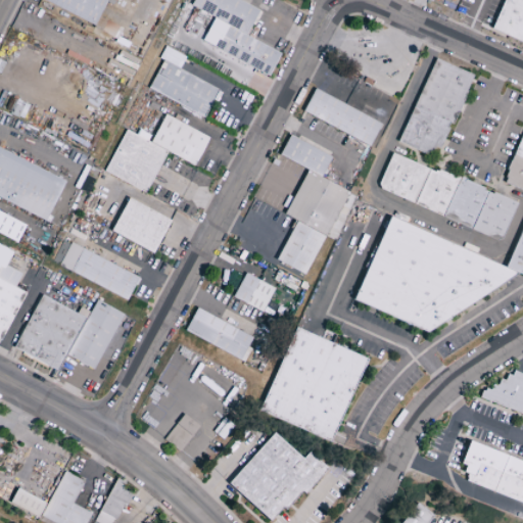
[(40,0),(40,1),(95,26),(106,0),(40,0)]
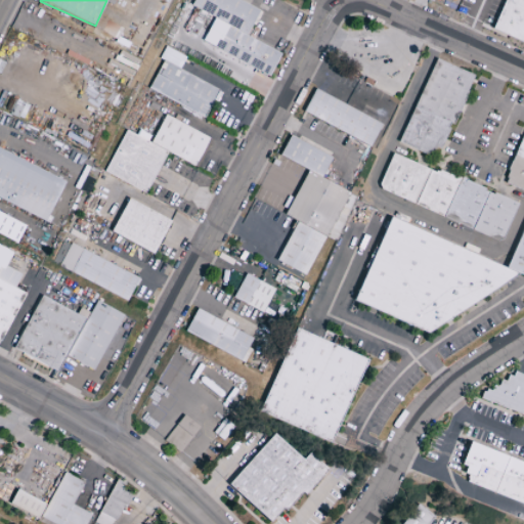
[(246,37),(259,9),(239,0),(193,0),(191,6),(214,17),(202,44),(269,76),(280,53),(246,37)]
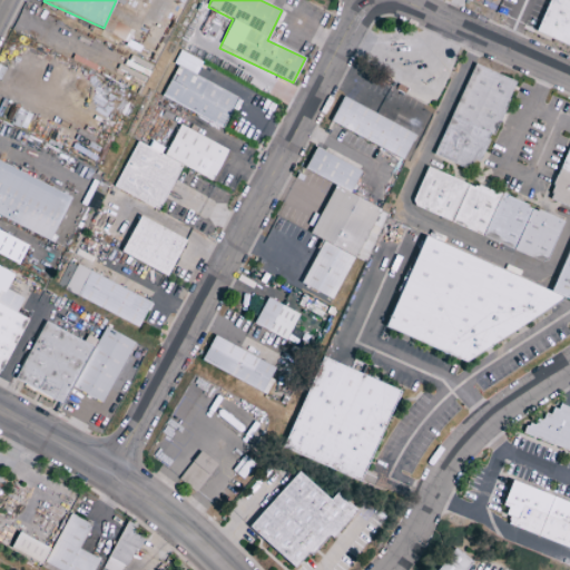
[(569,0),(549,0),(536,35),(569,47),(569,0)]
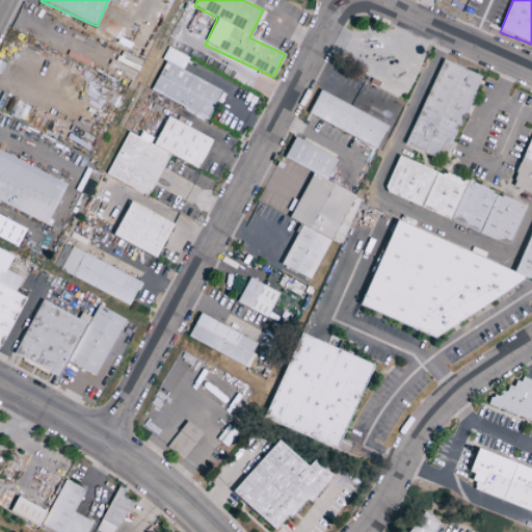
[(96,29),(110,34),(115,24),(101,18),(96,29)]
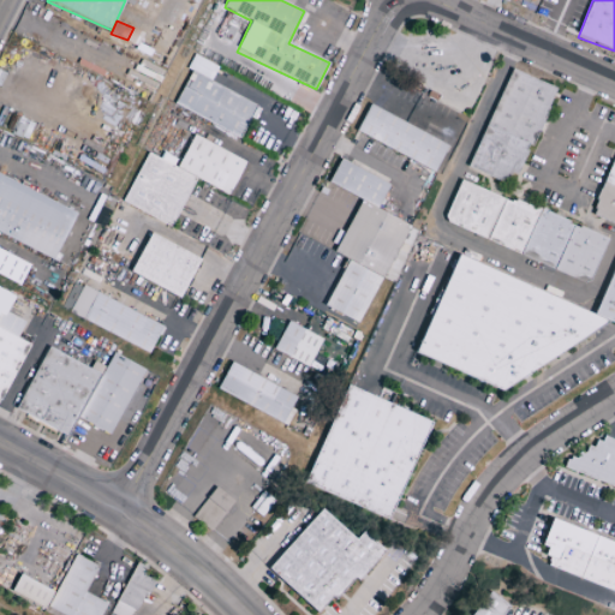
[(210,84),(218,66),(192,55),(186,69),(190,71),(173,108),(240,137),(256,105),(210,84)]
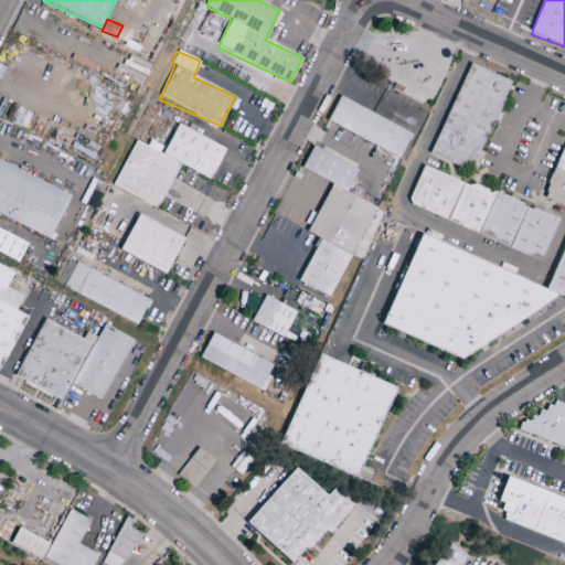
[(510,81),(467,64),(430,155),(465,169),(468,159),(477,162),(510,81)]
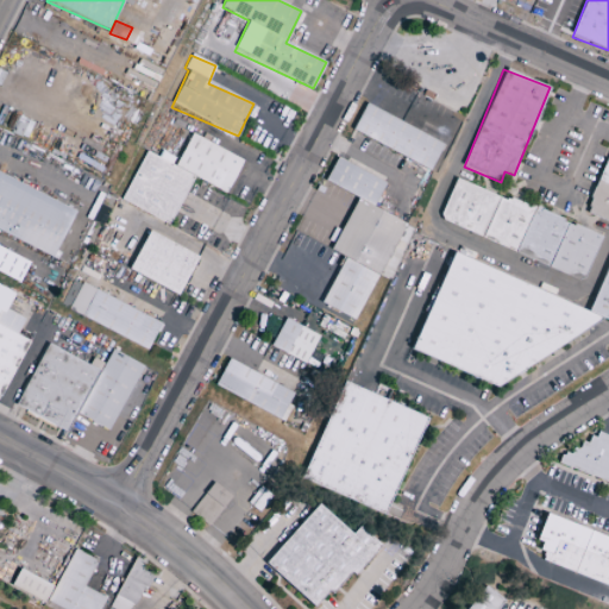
[(351,132),(429,170),(443,143),(364,105),(351,132)]
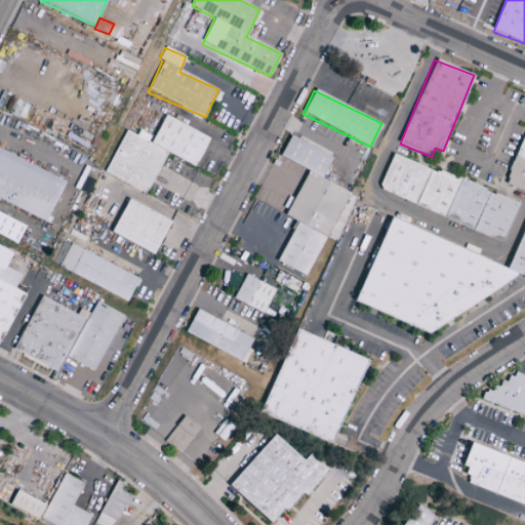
[(209,135),(163,117),(151,146),(197,165),(209,135)]
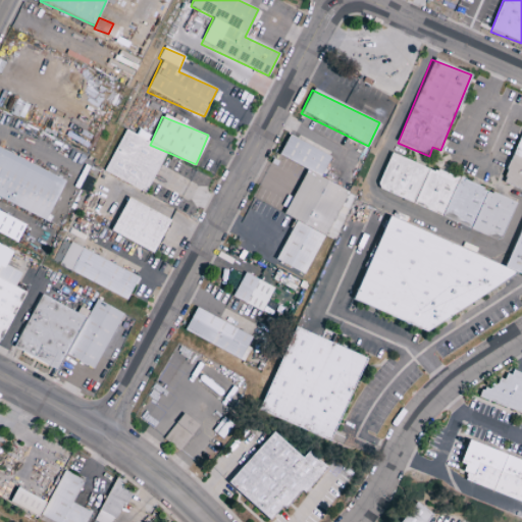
[(521,131),(501,183),(521,191),(521,131)]
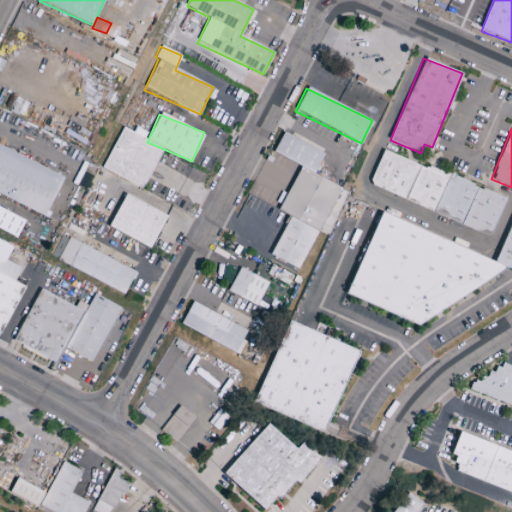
[(102,170),(144,188),(162,147),(120,129),(102,170)]
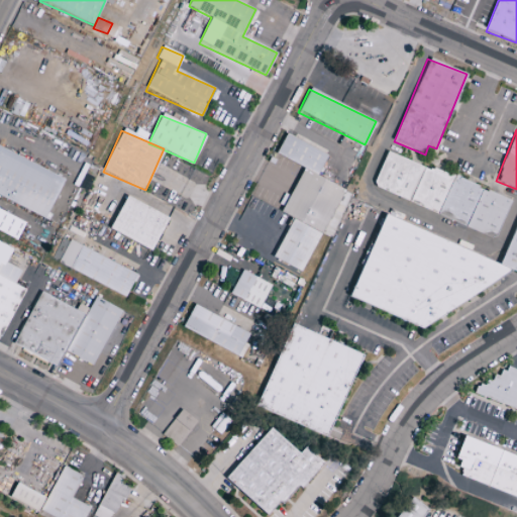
[(303,273),(341,189),(316,177),(326,154),(285,135),(276,154),(303,167),(281,213),(292,218),(273,259),(303,273)]
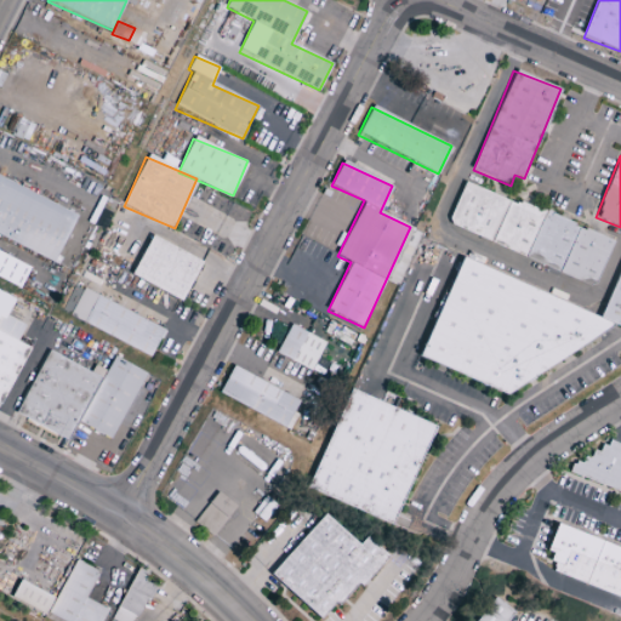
[(77,214),(0,178),(0,237),(55,262),(77,214)]
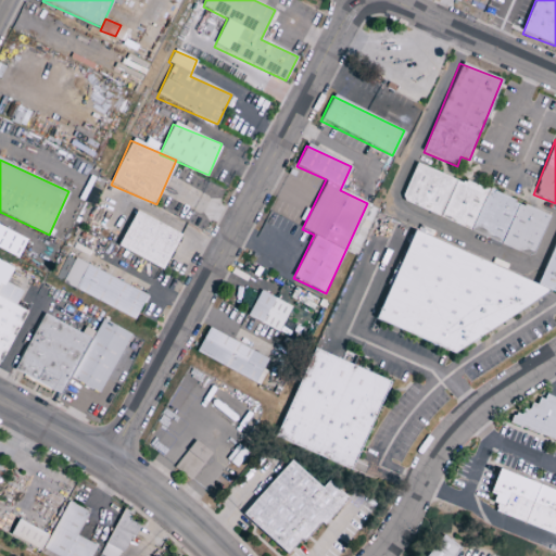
[(533,255),(548,215),(415,163),(400,204),(533,255)]
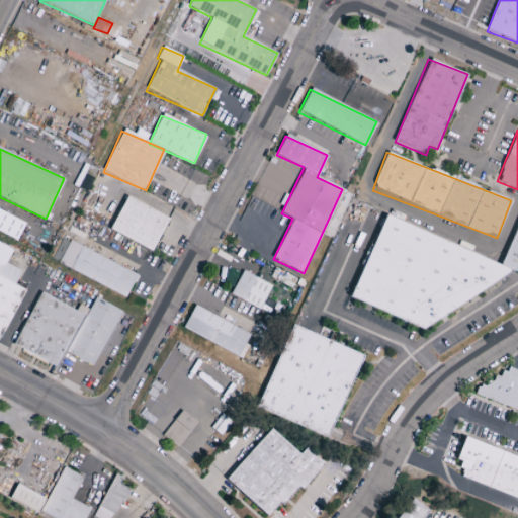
[(169,219),(125,197),(109,231),(152,252),(169,219)]
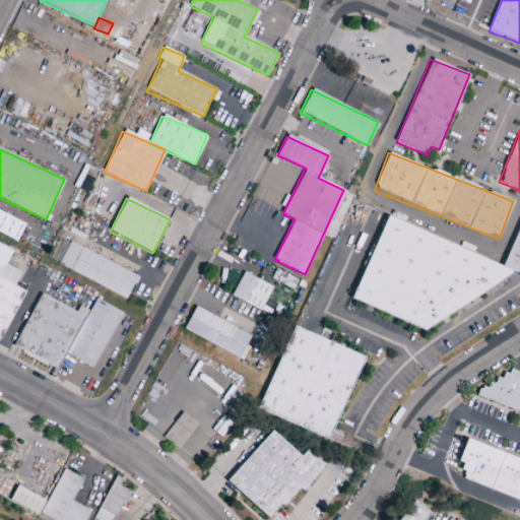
[(383,218),(352,302),(424,328),(517,274),(519,275),(519,221),(505,263),(383,218)]
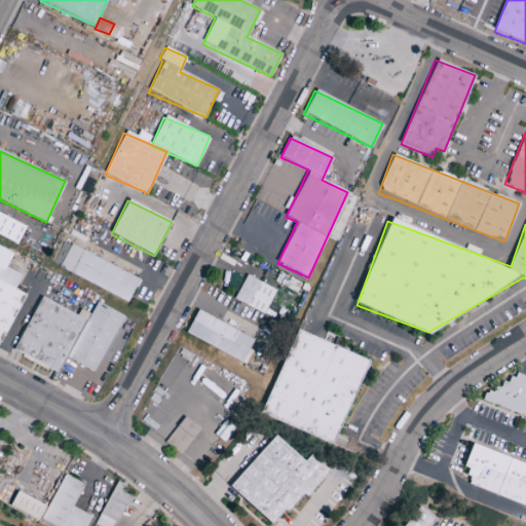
[(128,301),(139,277),(69,247),(58,270),(128,301)]
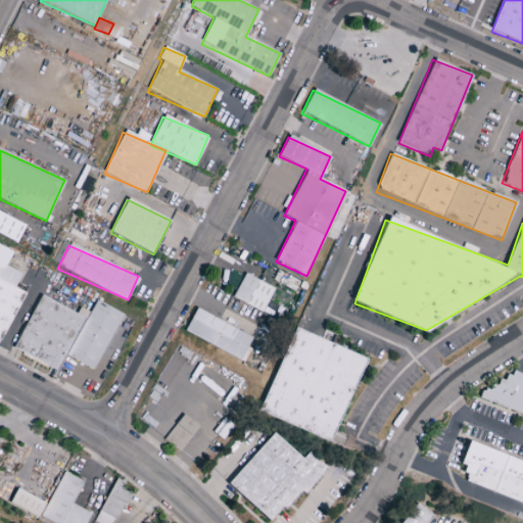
[(232,298),(262,313),(274,288),(244,274),(232,298)]
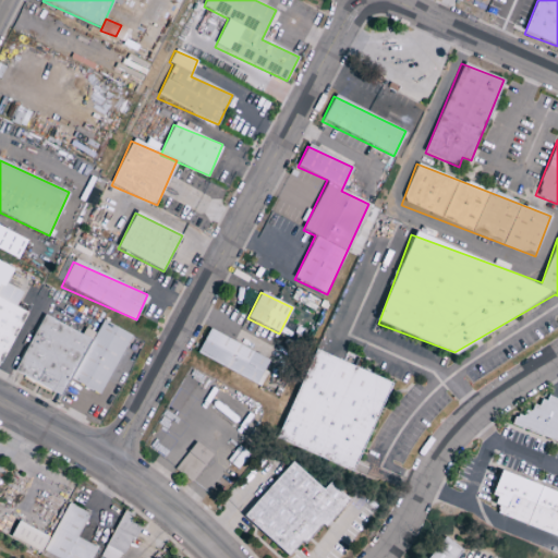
[(14,374),(61,396),(69,380),(101,396),(130,334),(101,322),(96,334),(84,328),(81,334),(41,315),(14,374)]
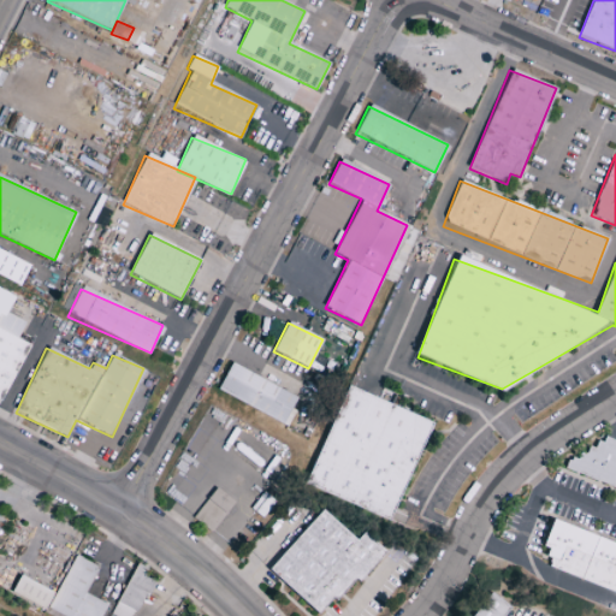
[(217,392),(284,424),(297,397),(229,365),(217,392)]
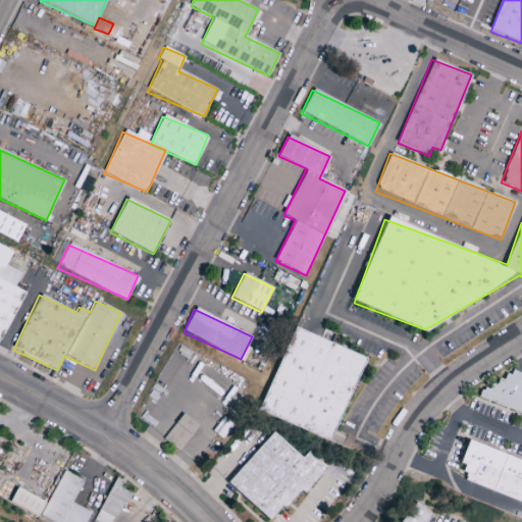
[(259,412),(331,440),(365,357),(293,328),(259,412)]
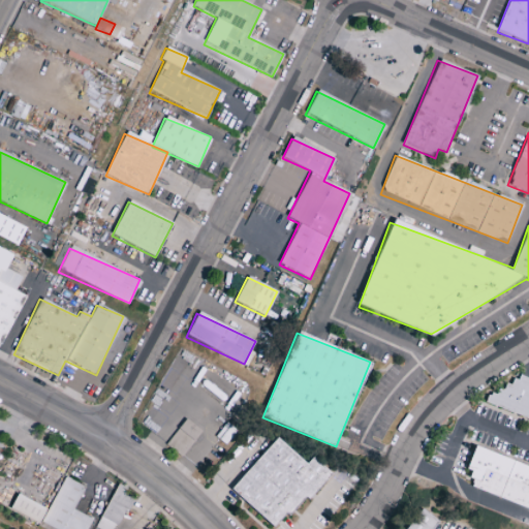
[(528,418),(528,380),(520,377),(518,382),(515,380),(511,386),(506,385),(504,392),(498,390),(496,395),(491,393),(488,402),(528,418)]
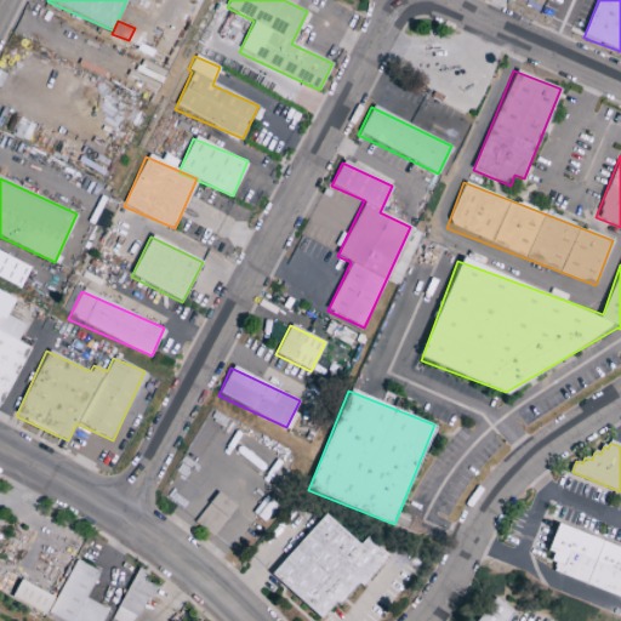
[(212,539),(235,505),(216,493),(193,525),(212,539)]
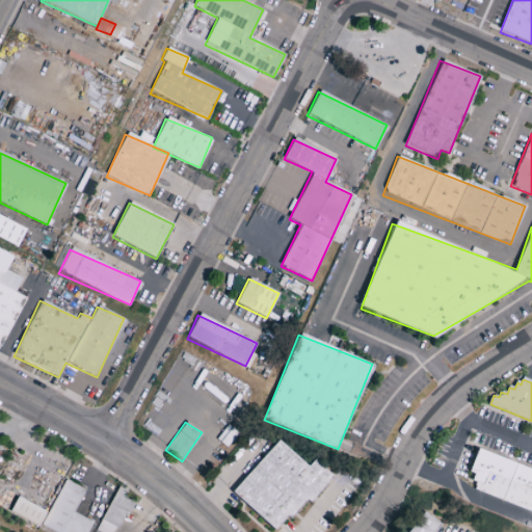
[(274,531),(287,516),(291,521),(330,476),(313,460),(308,468),(277,441),(232,493),(274,531)]
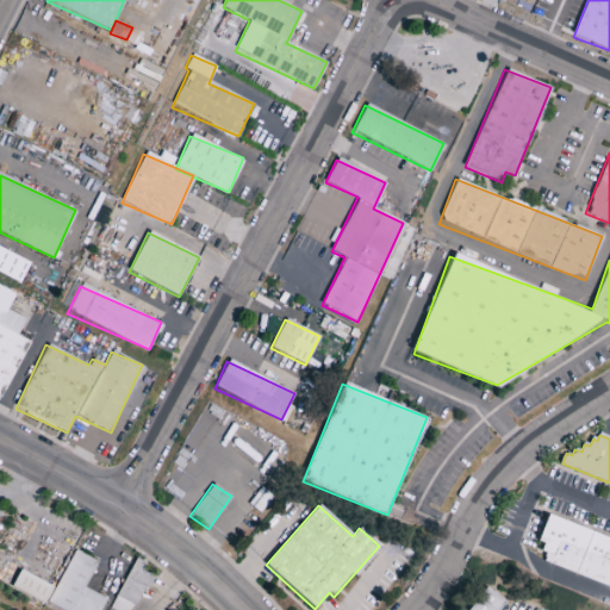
[(548,516),(609,540),(609,589),(543,561),(546,555),(540,553),(543,545),(539,542),(548,516)]
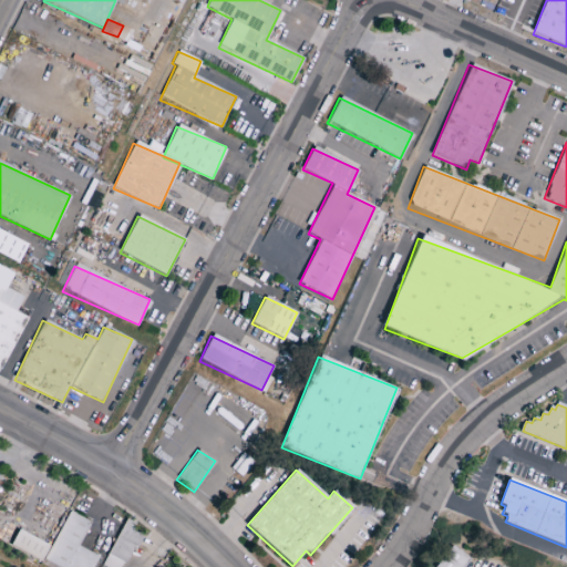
[(92,566),(98,556),(78,547),(90,522),(66,512),(43,564),(50,566),(92,566)]
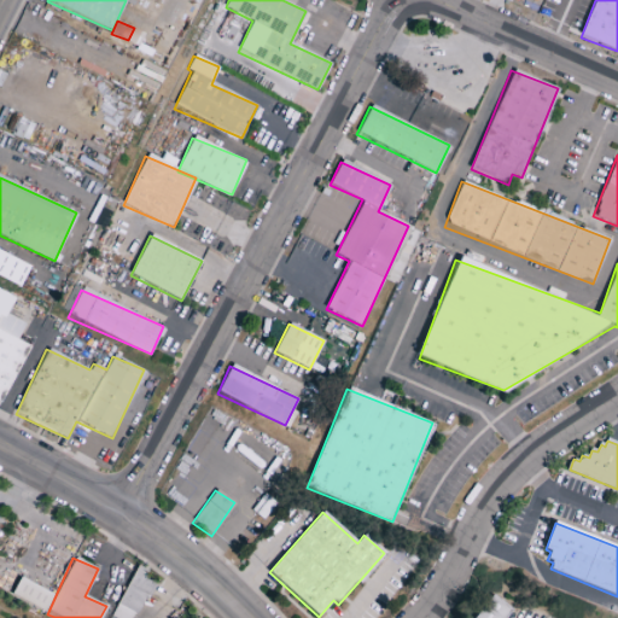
[(143,579),(147,571),(136,566),(110,617),(134,617),(152,583),(143,579)]
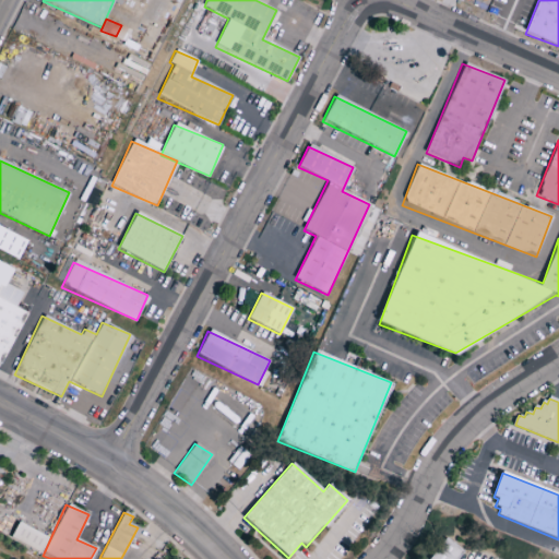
[(48,537),(18,523),(10,539),(40,554),(48,537)]
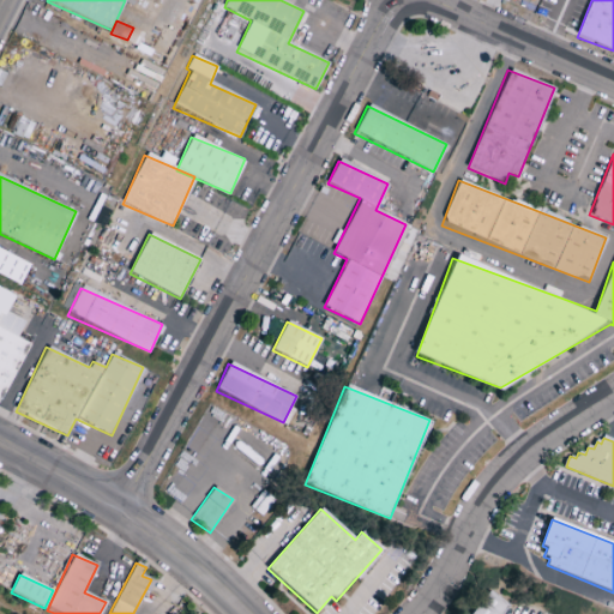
[(500,613),(507,606),(487,591),(470,613),(500,613)]
